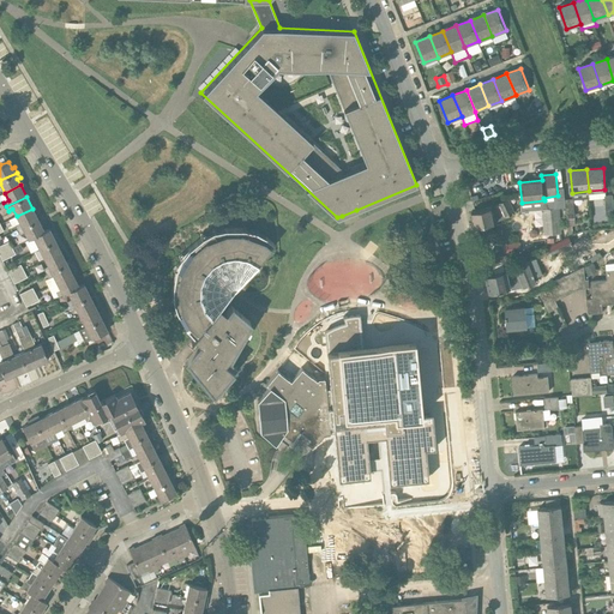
[(572,198),(565,199),(566,218),(575,218),(573,199),(572,199),(572,198)]
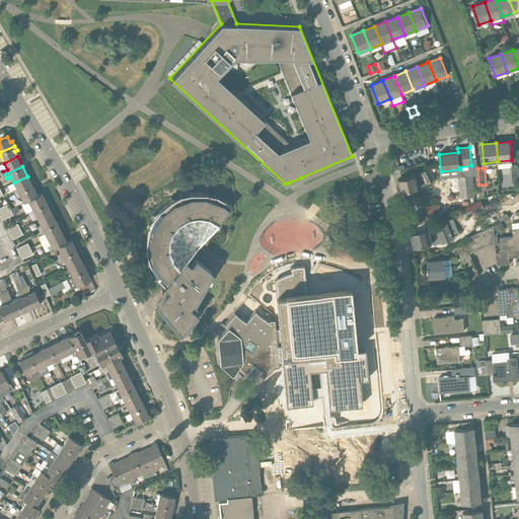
[(401,192),(420,188),(435,180),(429,168),(417,174),(398,178),(401,192)]
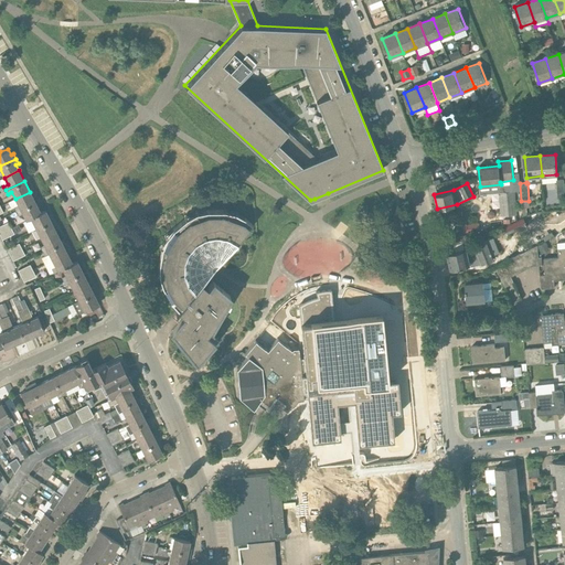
[(30,192),(16,199),(18,205),(14,208),(16,212),(35,202),(30,192)]
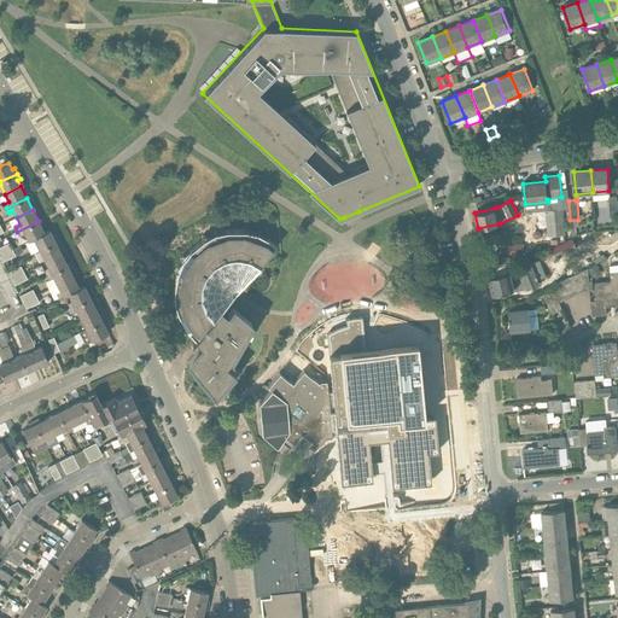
[(39,221),(17,232),(19,237),(24,234),(28,242),(34,238),(45,233),(44,233),(39,221)]
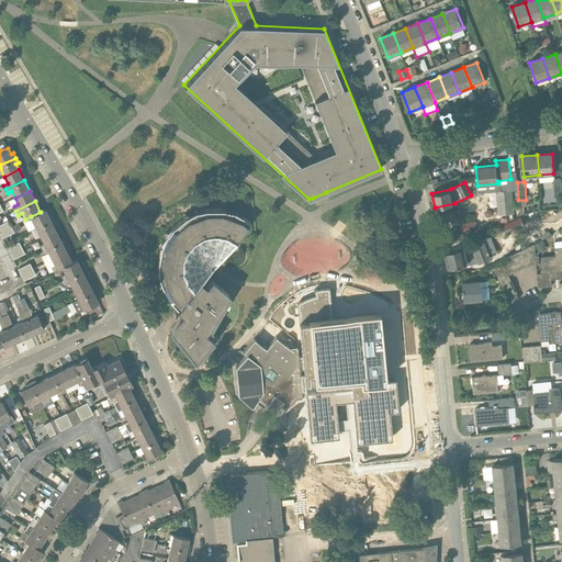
[(233,212),(222,206),(222,210),(193,210),(194,212),(182,215),(184,217),(163,235),(166,237),(158,247),(161,248),(159,255),(159,259),(156,276),(159,274),(159,288),(163,287),(176,310),(181,316),(170,329),(177,336),(176,337),(181,347),(183,345),(189,351),(188,351),(193,361),(195,359),(213,338),(215,341),(220,336),(217,334),(212,329),(212,328),(215,319),(214,319),(223,304),(225,306),(228,296),(228,295),(228,294),(212,280),(208,285),(201,281),(236,239),(250,223),(234,210),(233,212)]
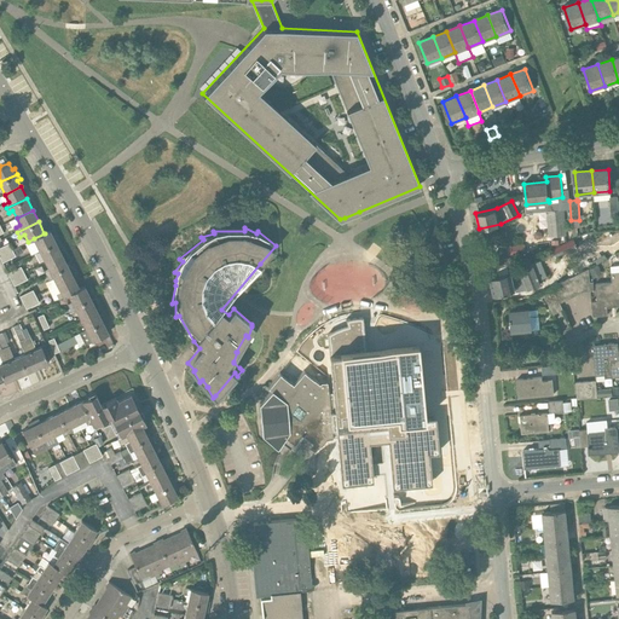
[(45,233),(34,238),(40,250),(56,242),(50,230),(44,233),(45,233)]
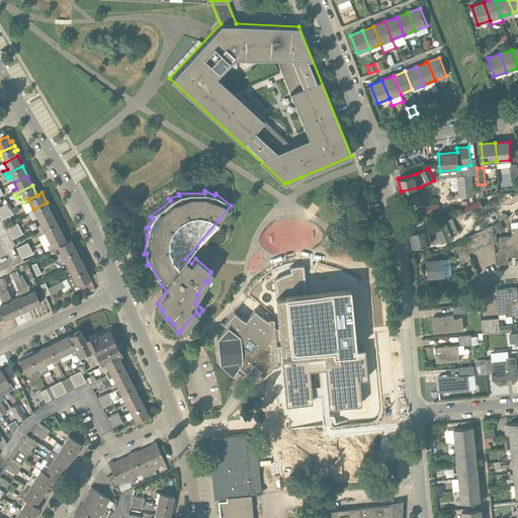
[(483,206),(480,200),(462,208),(464,214),(475,210),(476,211),(477,211),(481,210),(482,208),(481,206),(483,206)]
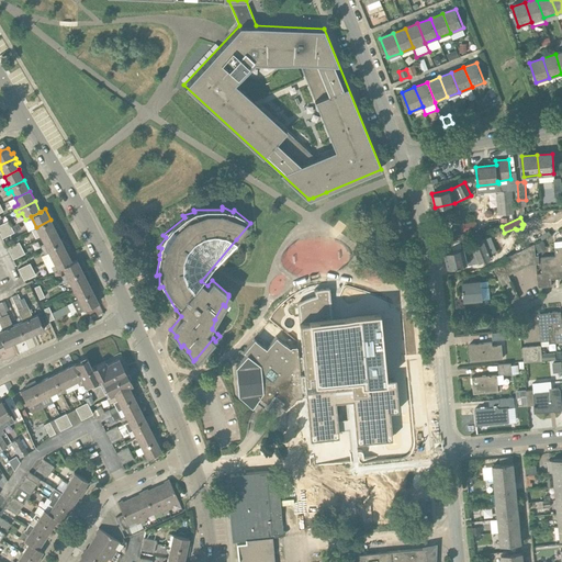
[(51,220),(36,227),(42,237),(56,231),(51,220)]
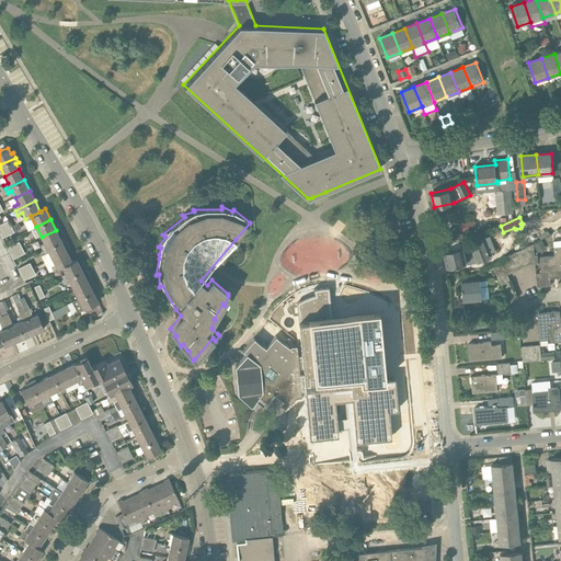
[(0,230),(11,226),(8,220),(0,224),(0,230)]
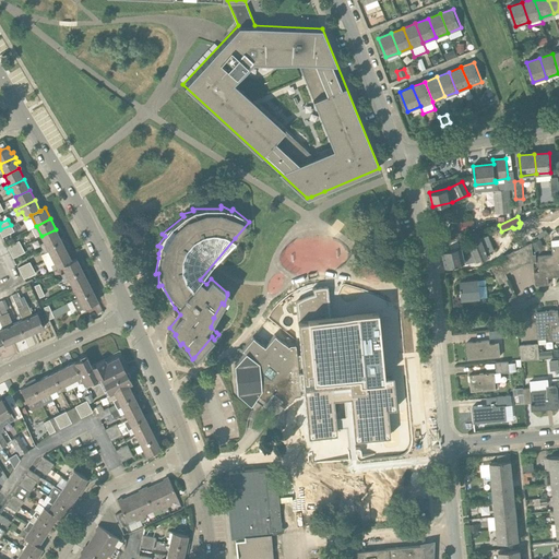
[(11,225),(0,229),(0,233),(2,237),(14,232),(11,225)]
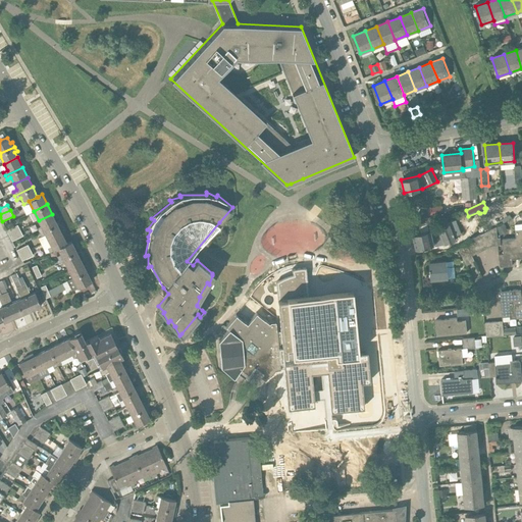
[(52,214),(39,220),(42,226),(38,228),(40,232),(57,224),(52,214)]
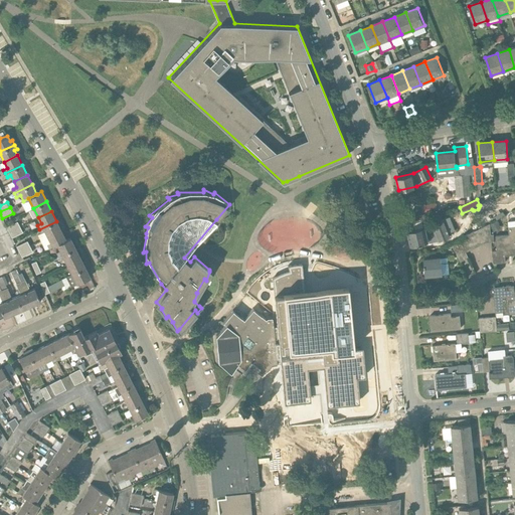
[(406,218),(409,230),(427,226),(432,224),(428,213),(406,218)]
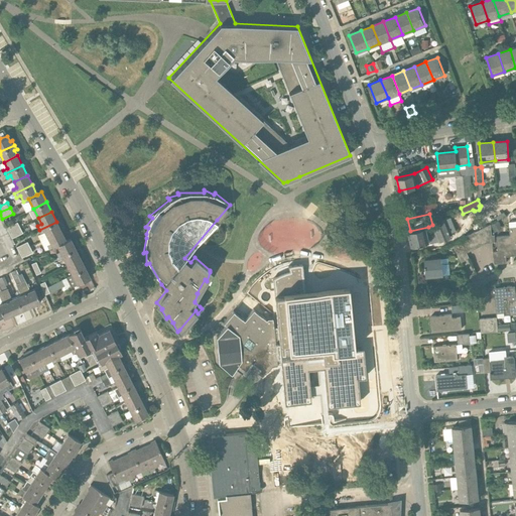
[(456,231),(450,218),(426,228),(408,231),(412,246),(430,242),(428,234),(436,231),(440,242),(450,237),(449,234),(456,231)]
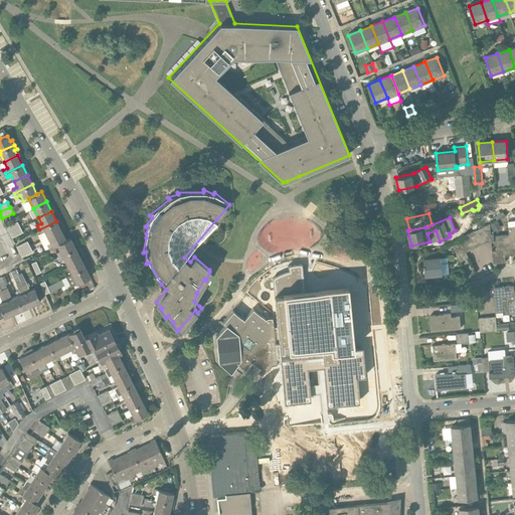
[(9,232),(20,226),(17,221),(6,227),(9,232)]
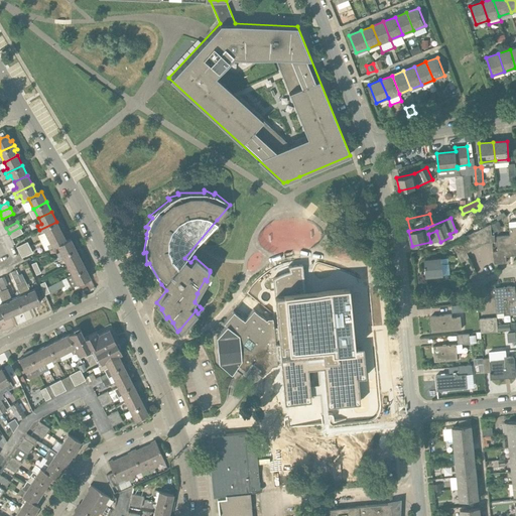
[(56,222),(39,230),(41,234),(45,232),(48,238),(60,231),(56,222)]
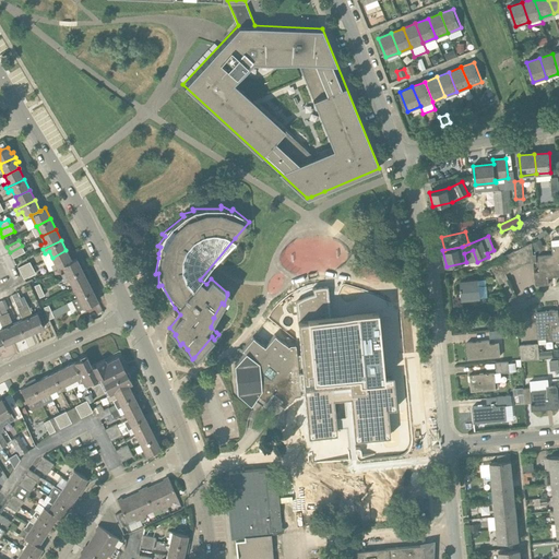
[(535,251),(545,247),(542,240),(532,246),(535,251)]
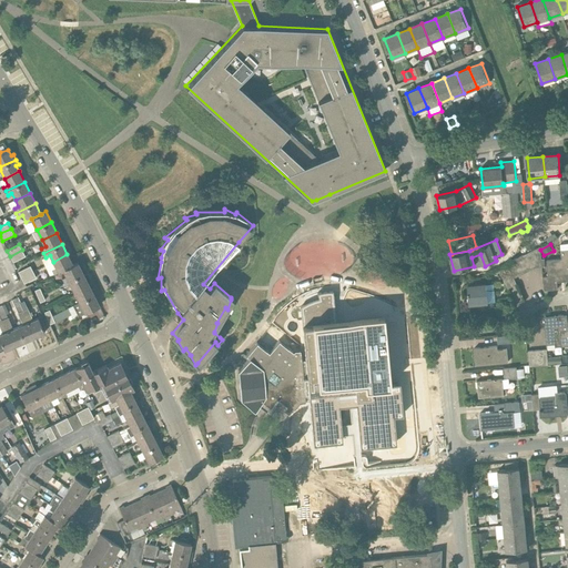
[(528,253),(536,267),(541,267),(539,247),(528,253)]
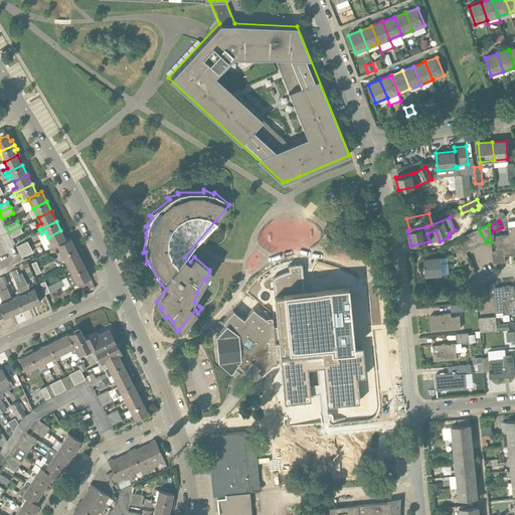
[(23,232),(20,226),(9,232),(12,237),(23,232)]
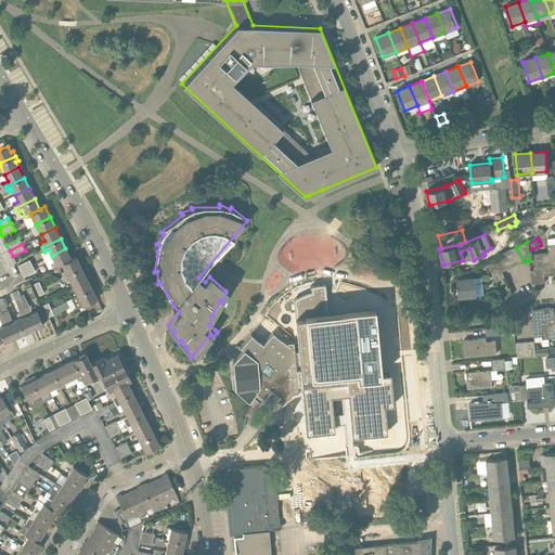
[(511,249),(518,263),(524,261),(516,247),(511,249)]
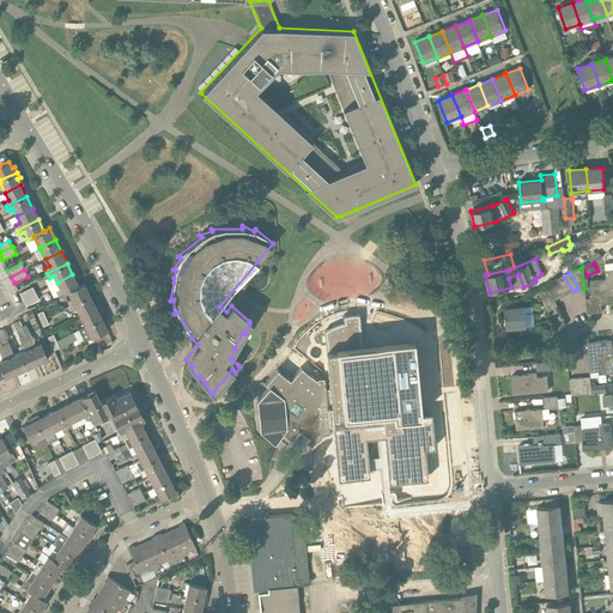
[(72,274),(58,283),(60,289),(55,291),(59,297),(68,292),(78,286),(72,274)]
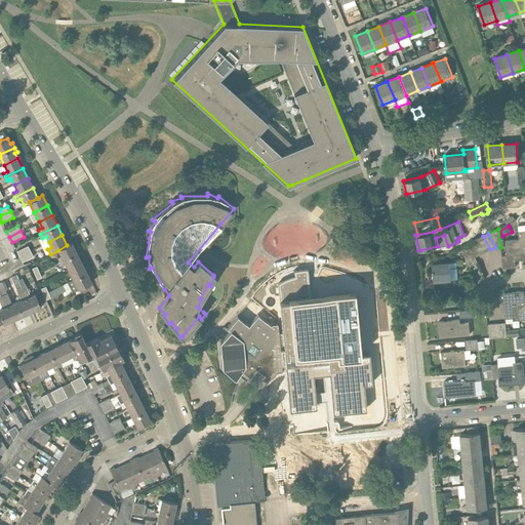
[(478,239),(485,252),(490,249),(483,236),(478,239)]
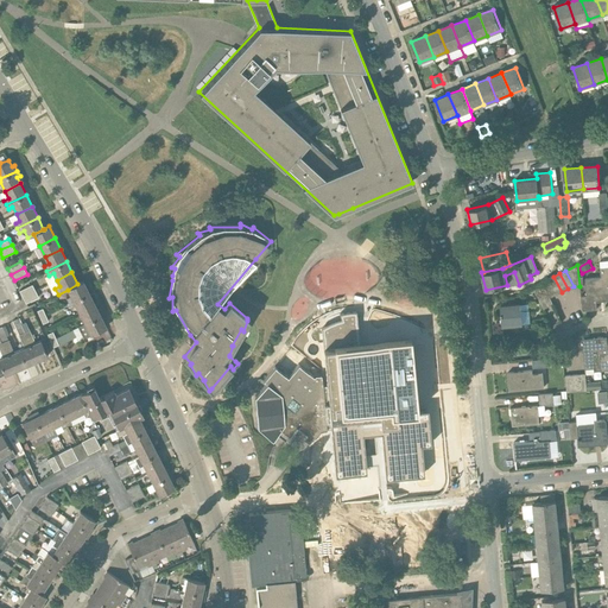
[(548,279),(556,296),(562,292),(553,277),(548,279)]
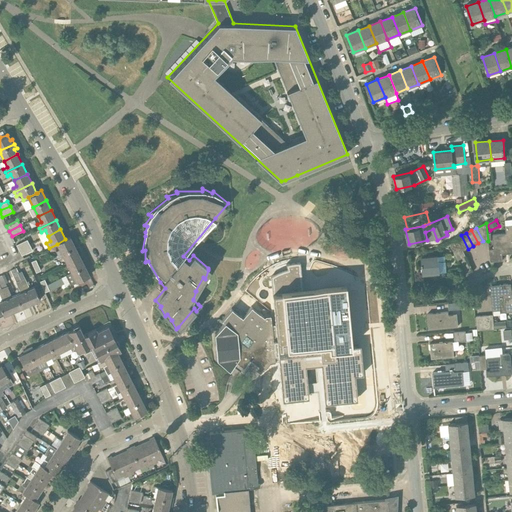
[(489,249),(490,256),(502,255),(511,253),(511,238),(507,239),(506,233),(492,234),(494,249),(489,249)]
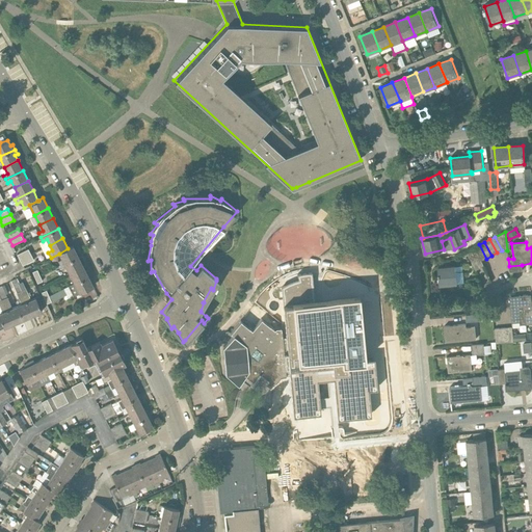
[(474,248),(481,261),(486,259),(479,244),(474,247),(474,248)]
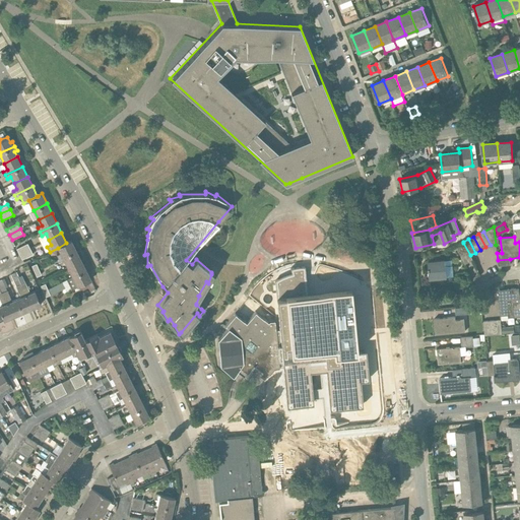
[(66,243),(58,248),(61,253),(57,255),(58,259),(75,250),(70,241),(66,243)]
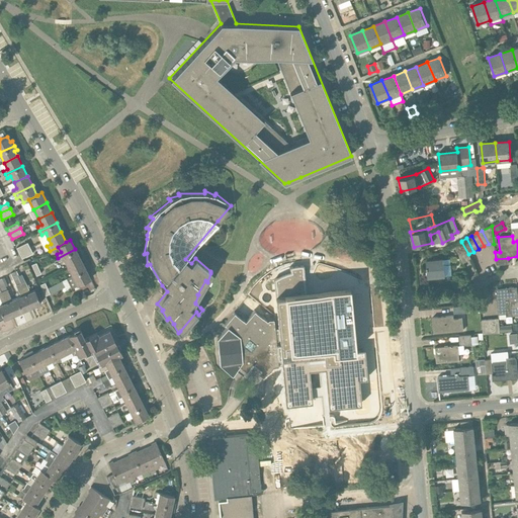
[(468,254),(461,242),(455,246),(463,263),(470,259),(468,254)]
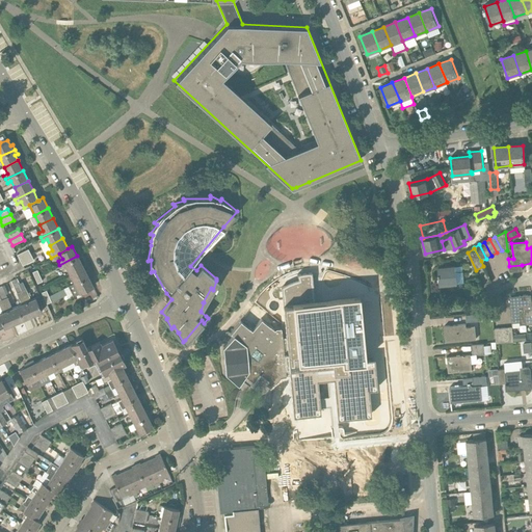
[(20,260),(31,255),(28,249),(17,255),(20,260)]
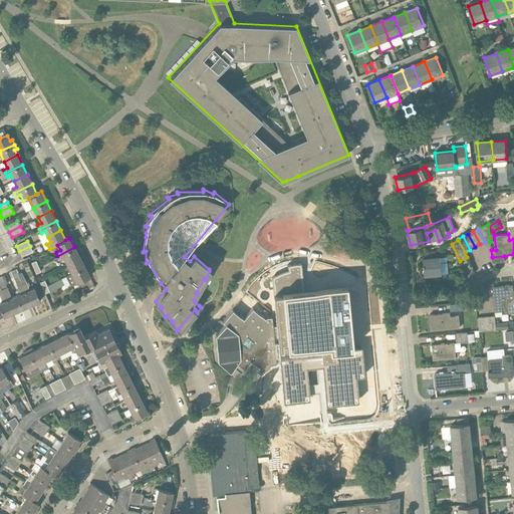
[(30,246),(19,251),(22,257),(32,251),(30,246)]
